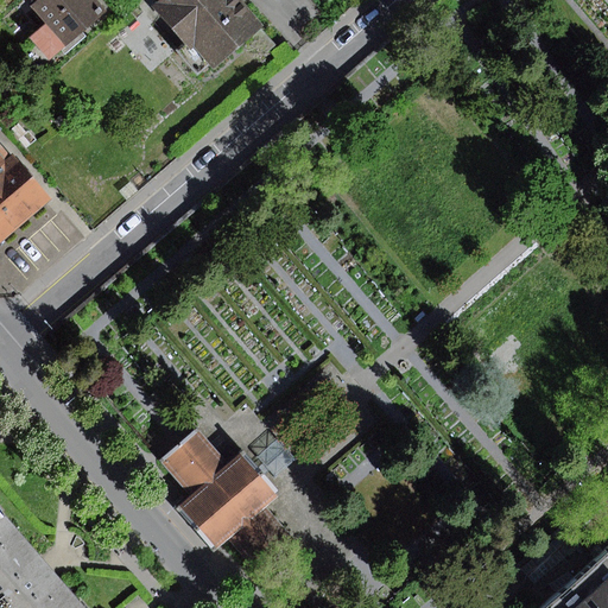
[(107,12),(96,0),(39,0),(31,7),(46,25),(65,48),(107,12)]
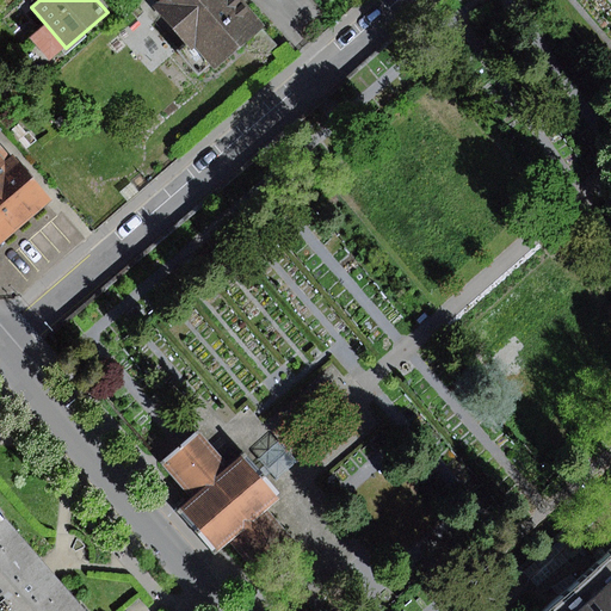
[(244,0),(166,0),(158,8),(186,41),(176,49),(199,76),(213,65),(218,72),(252,42),(264,31),(269,26),(244,0)]
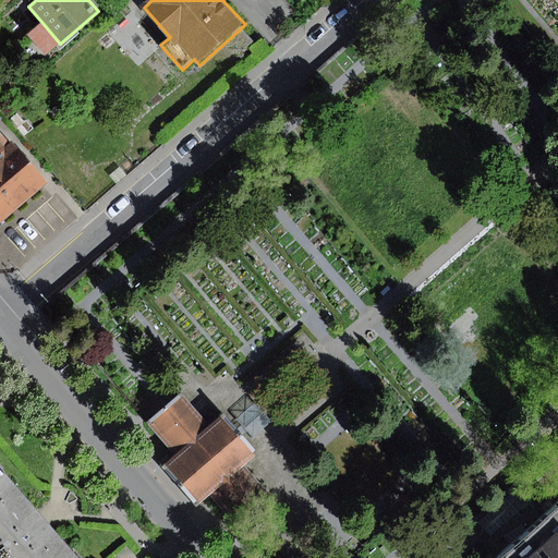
[(60,44),(43,23),(27,35),(45,56),(60,44)]
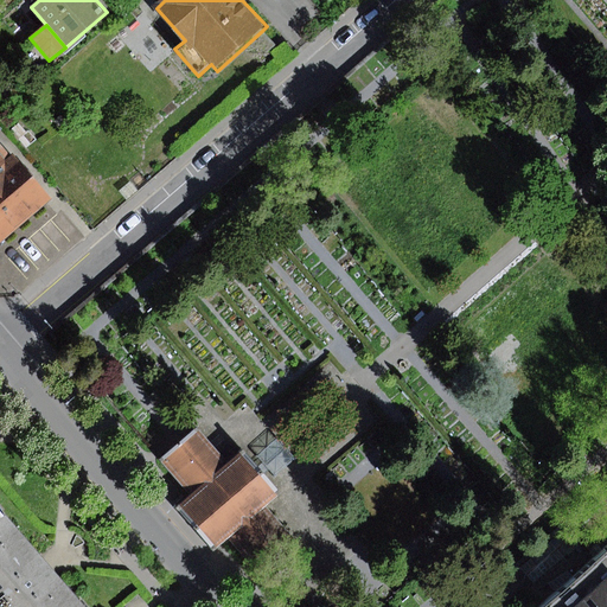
[(275,45),(262,31),(250,42),(263,56),(275,45)]
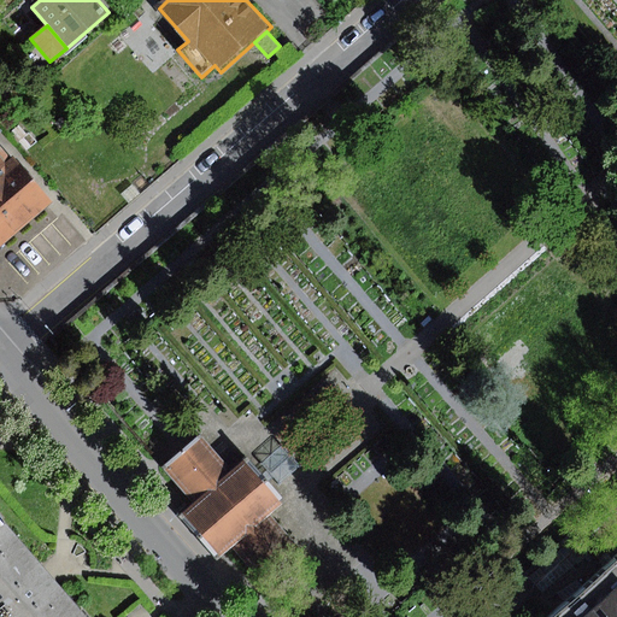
[(0,153),(0,250),(54,203),(13,156),(6,162),(0,153)]
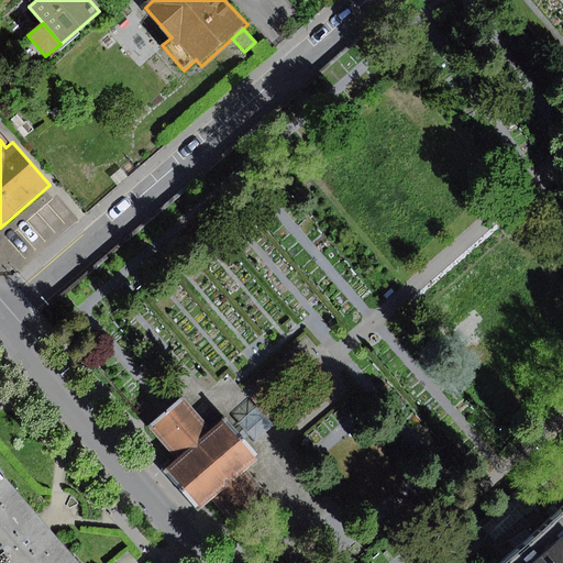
[(212,429),(184,397),(148,428),(177,460),(165,471),(200,510),(212,500),(238,529),(273,498),(247,470),(262,457),(225,418),(212,429)]
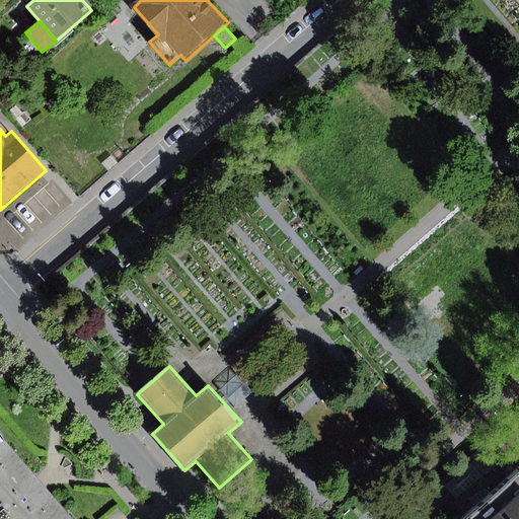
[(74,518),(43,482),(0,433),(0,518),(74,518)]
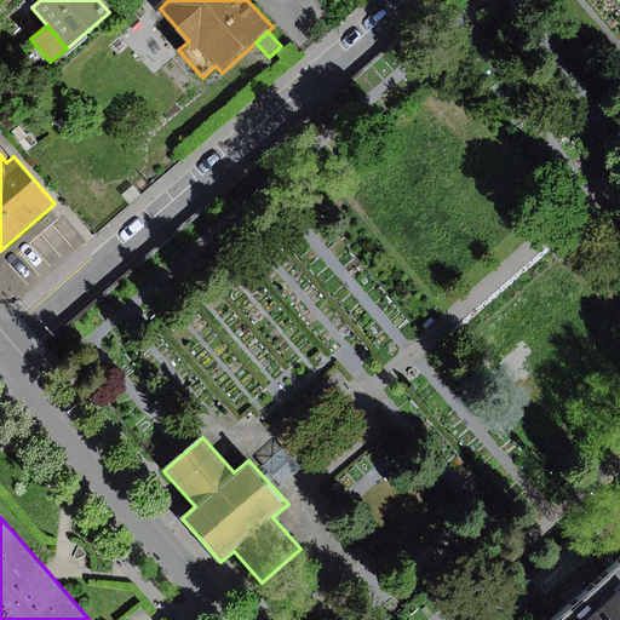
[(619,619),(619,572),(613,564),(552,619),(619,619)]
